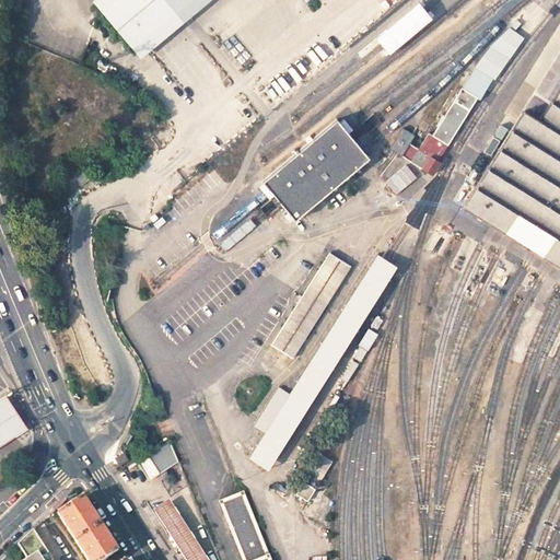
[(175,15),(191,0),(304,0),(306,2),(308,0),(116,0),(101,13),(133,50),(152,35),(175,15)]
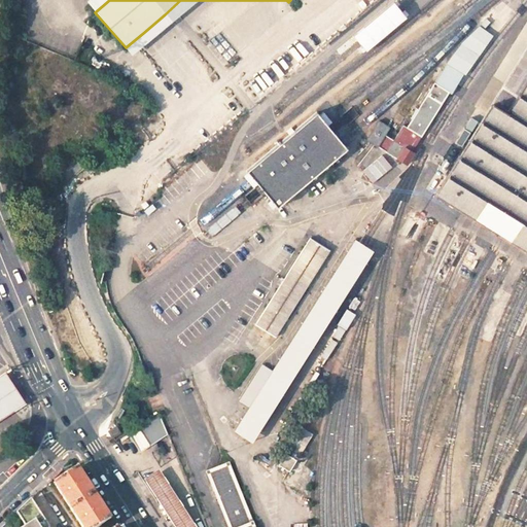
[(460,44),(446,65),(465,76),(493,37),(479,27),(460,44)]
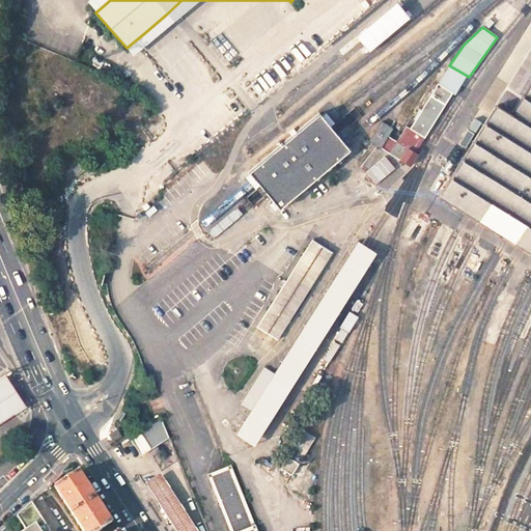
[(530,37),(527,35),(499,80),(508,85),(530,48),(530,37)]
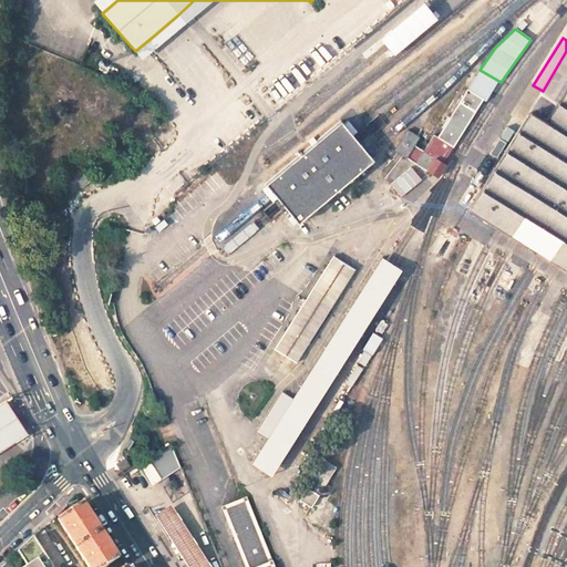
[(566,51),(543,91),(468,209),(498,228),(515,238),(540,255),(557,265),(566,270),(566,51)]
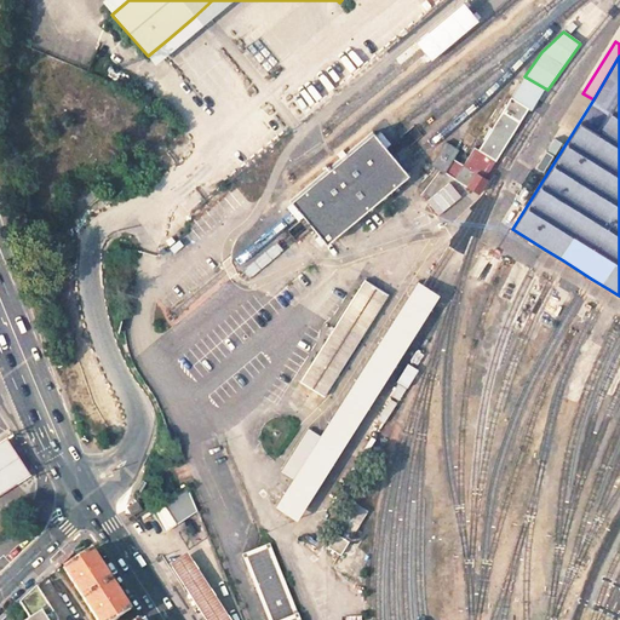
[(511,97),(478,150),(495,161),(528,108),(511,97)]
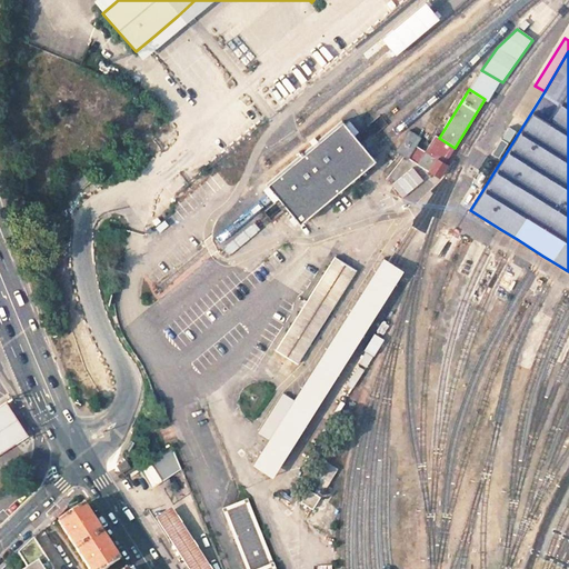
[(341,122),(266,186),(272,195),(282,206),(299,226),(376,162),(368,153),(358,141),(349,131),(341,122)]
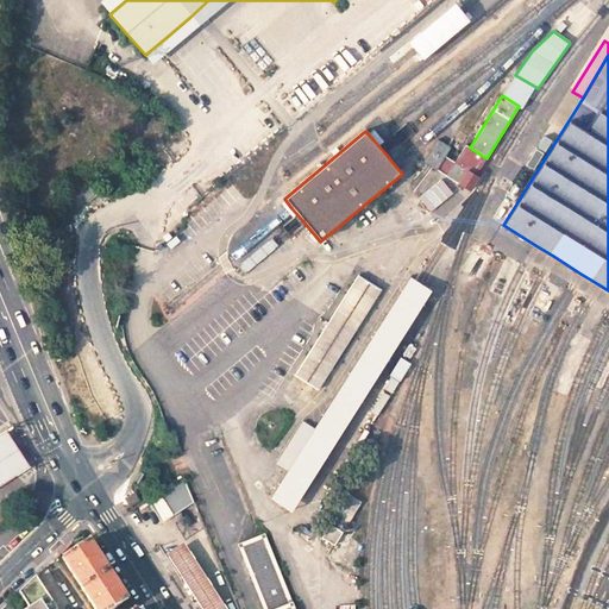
[(437,139),(424,162),(437,169),(450,148),(437,139)]
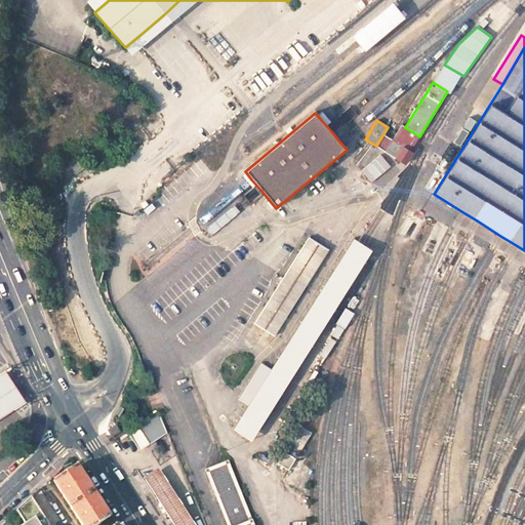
[(419,136),(405,127),(402,125),(393,139),(410,151),(419,136)]
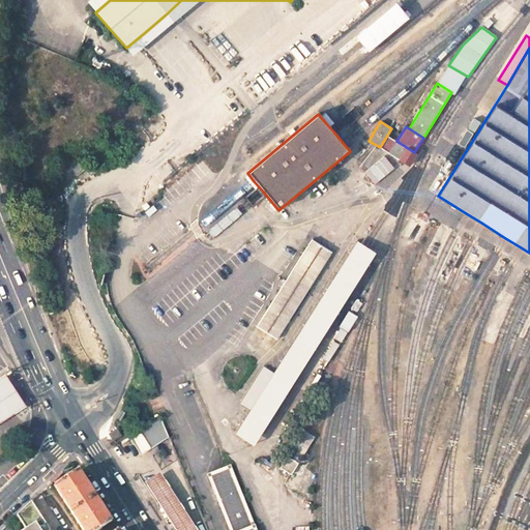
[(388,153),(396,141),(387,136),(380,147),(388,153)]
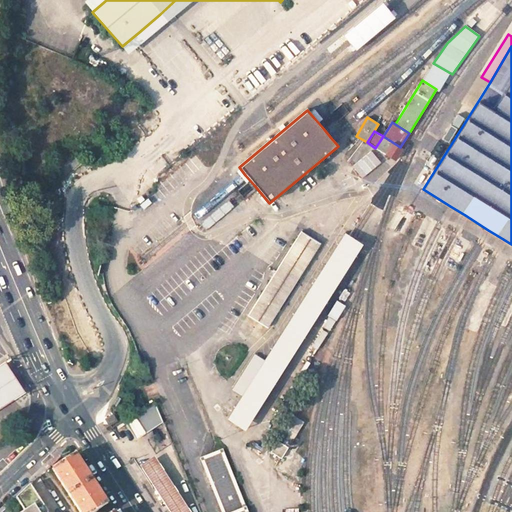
[(383,136),(375,148),(395,160),(402,148),(400,147),(383,136)]
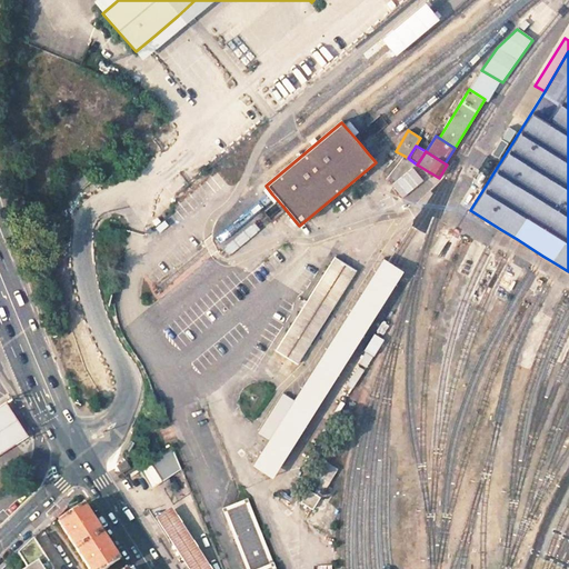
[(253,223),(222,249),(229,257),(260,231),(257,227),(253,223)]
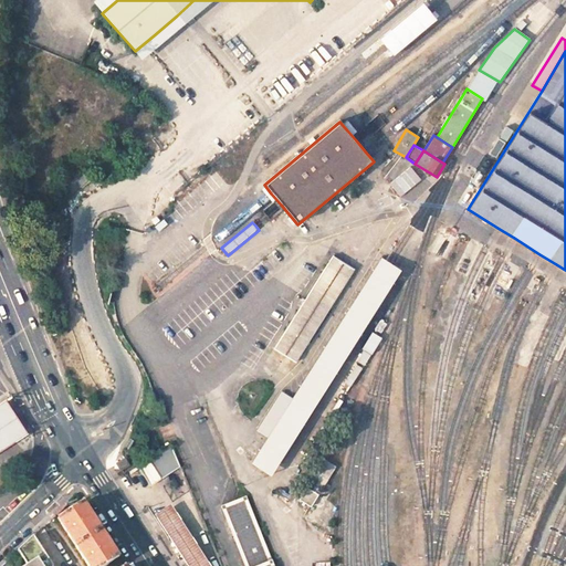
[(333,255),(274,348),(295,362),(354,269),(333,255)]
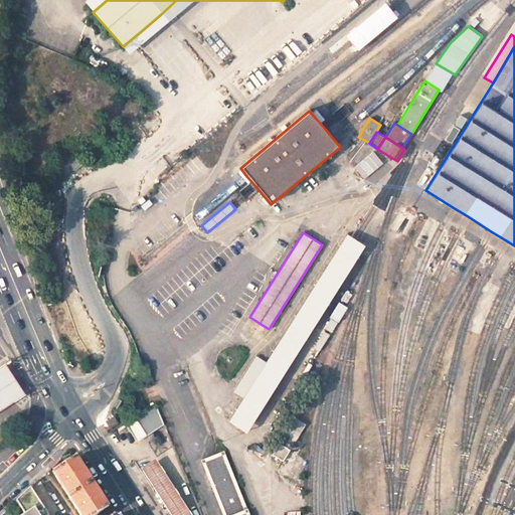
[(229,420),(246,432),(365,244),(356,238),(347,233),(267,362),(244,397),(229,420)]
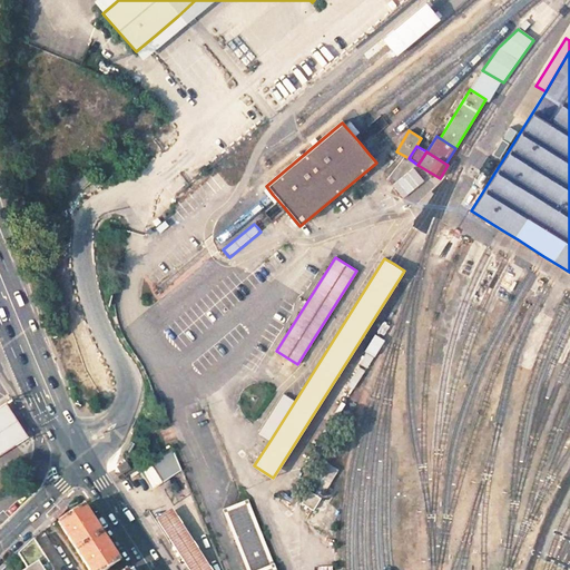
[(284,394),(259,433),(271,440),(295,401),(284,394)]
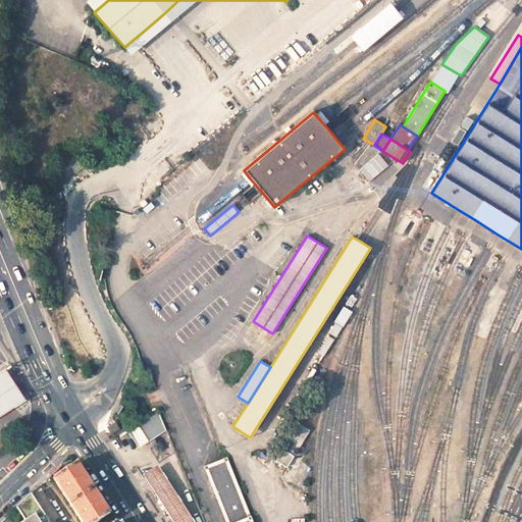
[(27,398),(5,366),(0,369),(0,414),(8,410),(27,398)]
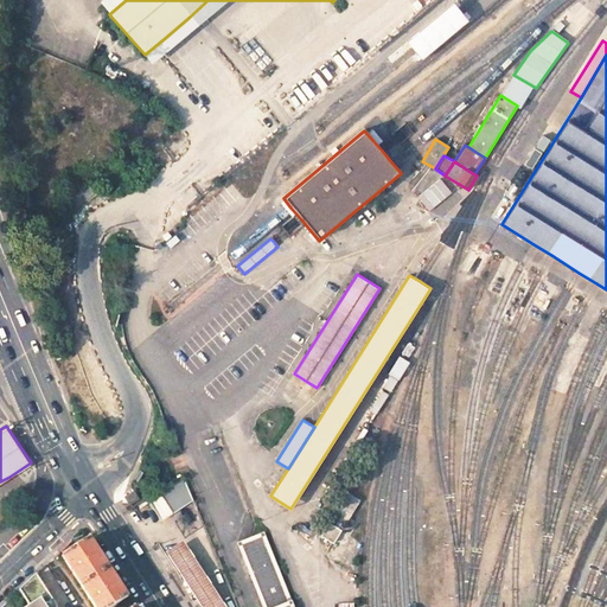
[(183,475),(146,498),(161,521),(193,500),(183,475)]
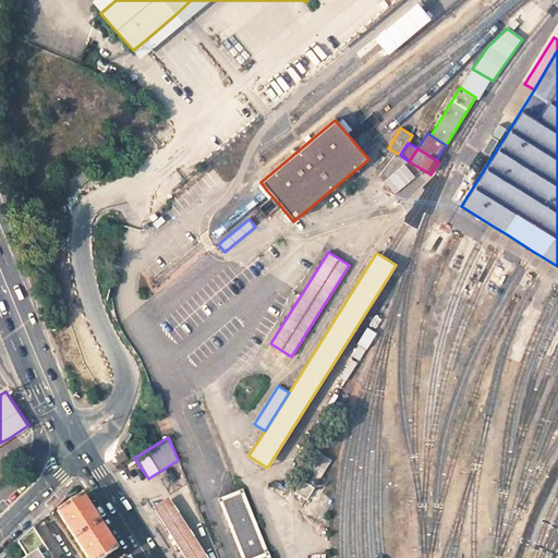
[(123,451),(114,457),(119,463),(120,462),(121,463),(129,459),(123,451)]
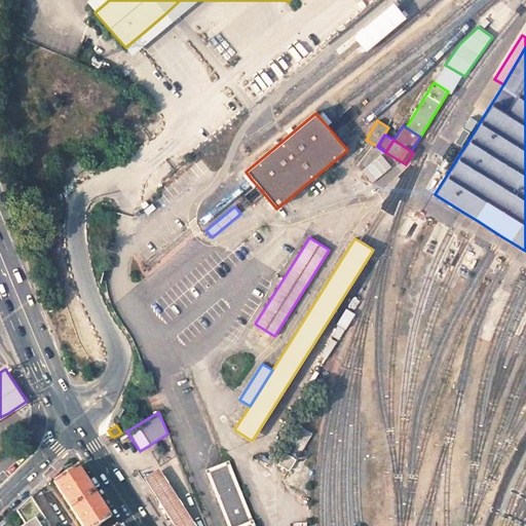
[(208,473),(229,525),(252,525),(227,464),(208,473)]
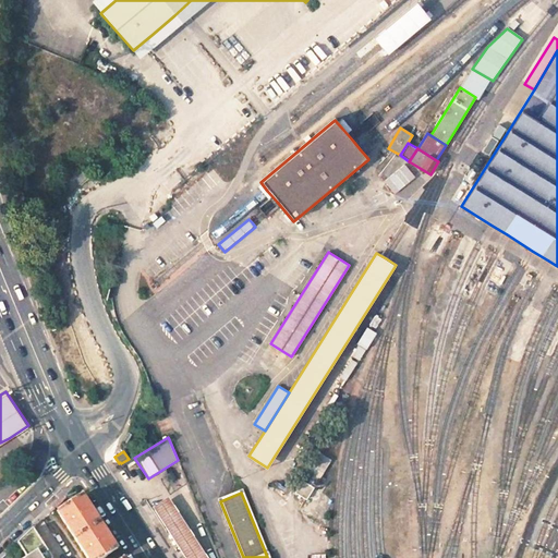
[(99,522),(82,495),(57,511),(74,538),(99,522)]
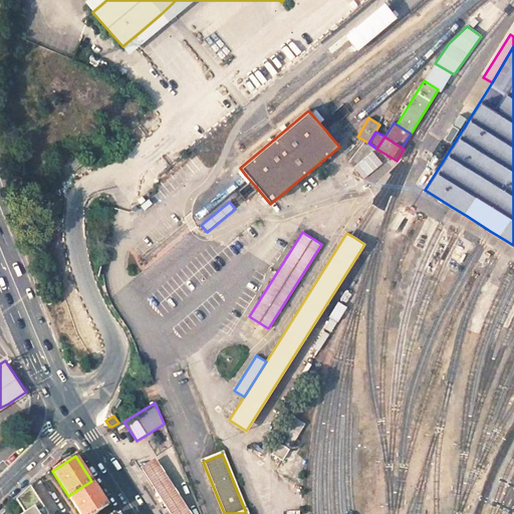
[(140,468),(169,513),(190,513),(155,458),(140,468)]
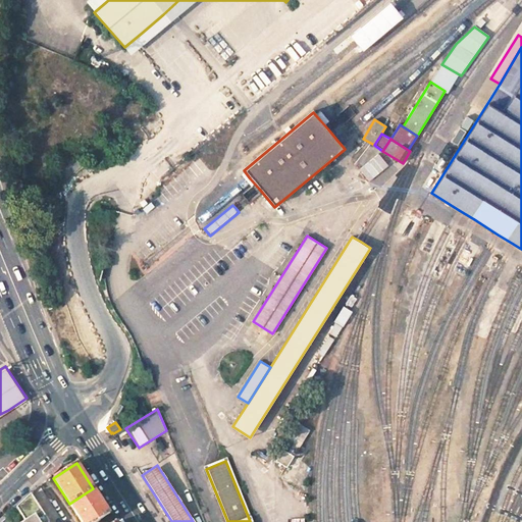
[(98,521),(110,515),(93,488),(69,504),(81,521),(98,521)]
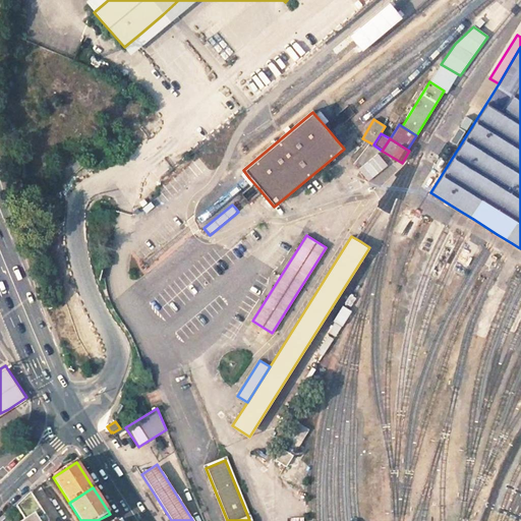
[(15,508),(20,515),(27,511),(24,507),(35,501),(30,494),(15,508)]
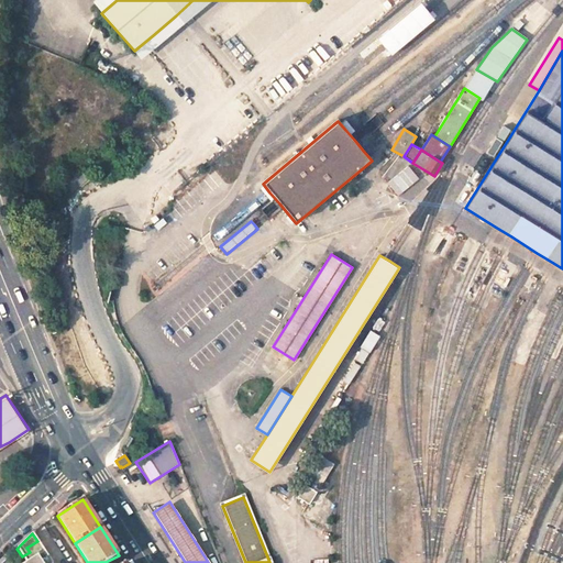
[(51,562),(37,541),(26,548),(30,552),(22,556),(26,562),(51,562)]
